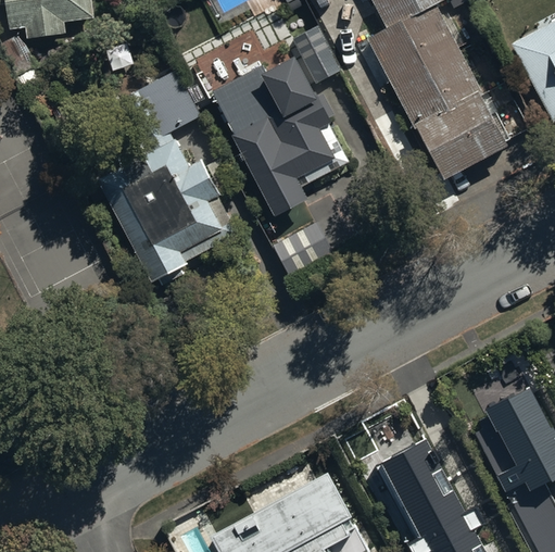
[(0,4),(5,4),(9,28),(25,26),(26,38),(63,33),(62,22),(92,17),(89,0),(0,0),(0,4)]
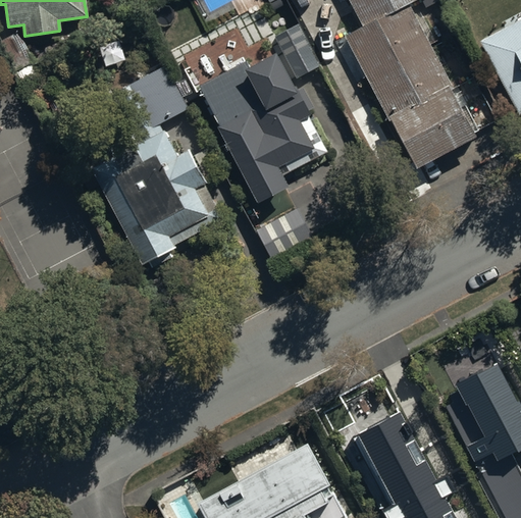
[(452,92),(407,5),(417,0),(347,0),(361,28),(345,36),(412,166),(497,122),(474,81),(452,92)]
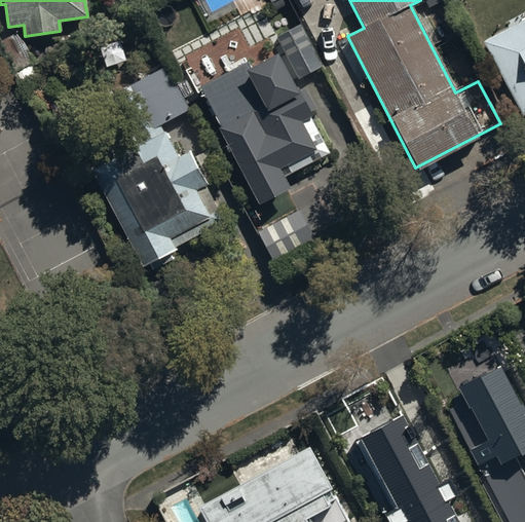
[(282,37),(277,39),(298,79),(319,69),(290,15),(274,24),(282,37)]
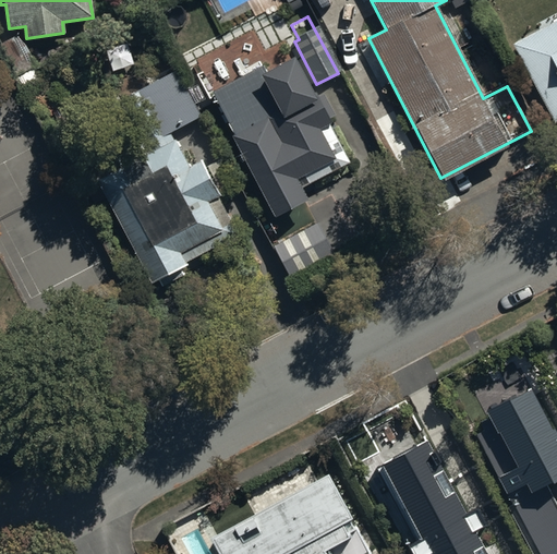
[(556,121),(556,22),(512,46),(554,124),(556,121)]
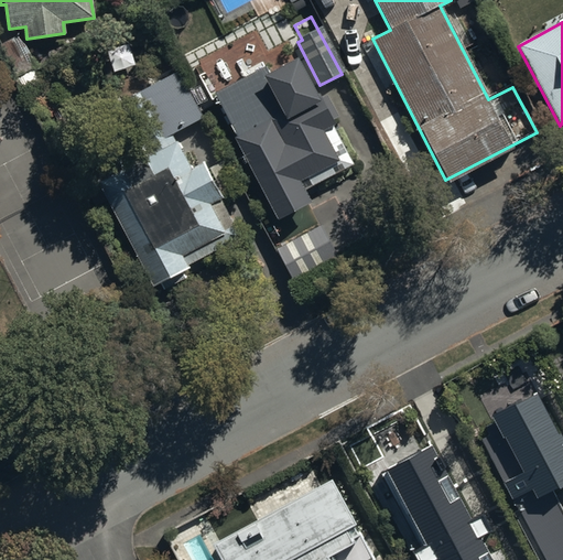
[(299,51),(214,93),(277,217),(310,200),(304,189),(352,164),(331,124),(334,121),(299,51)]
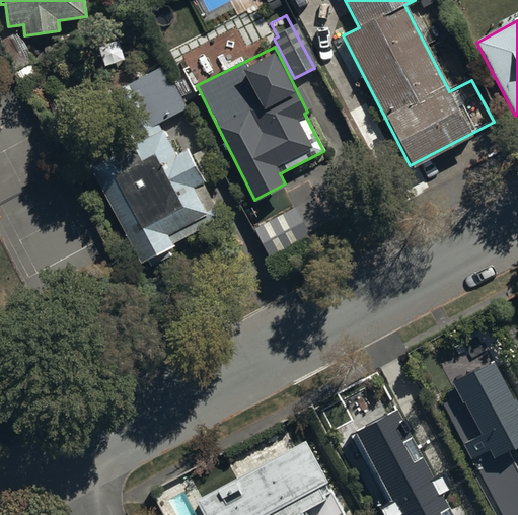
[(90,166),(140,261),(147,258),(150,265),(170,253),(167,247),(221,218),(202,181),(204,180),(187,148),(175,154),(159,123),(186,108),(164,67),(112,94),(137,142),(90,166)]
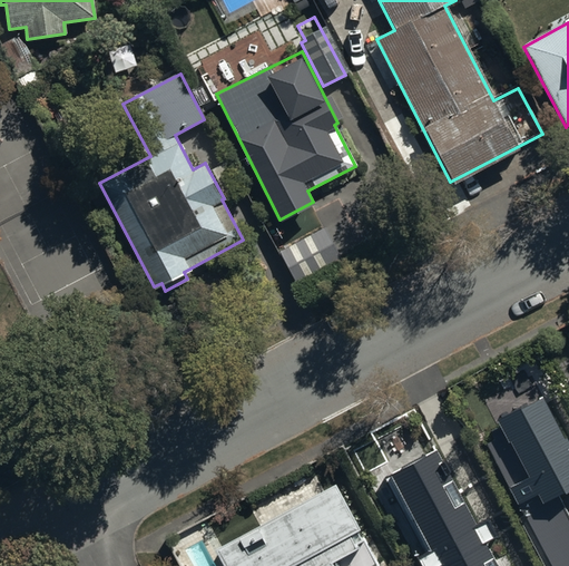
[(296,284),(340,260),(323,230),(280,253),(296,284)]
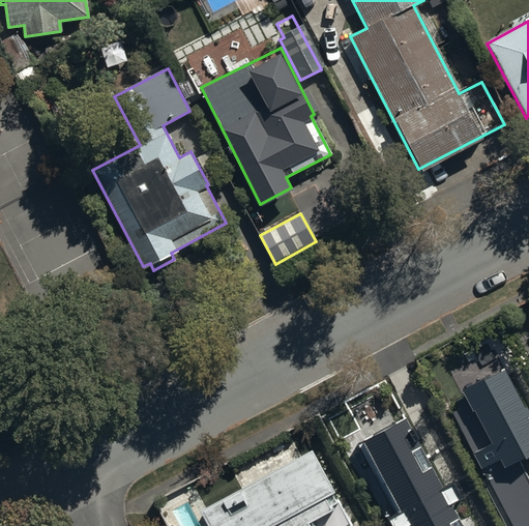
[(469,404),(452,413),(509,525),(528,525),(528,475),(522,463),(528,459),(528,411),(505,363),(461,386),(469,404)]
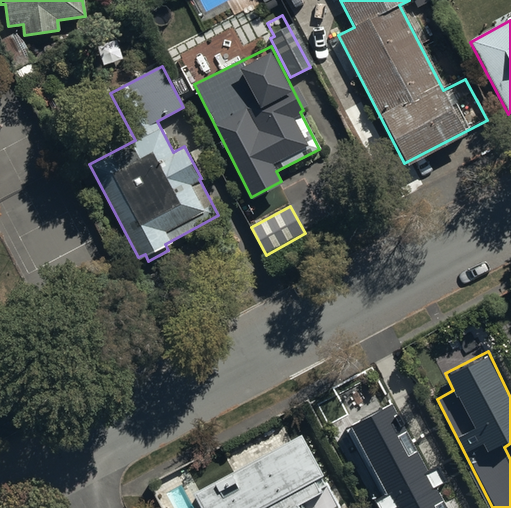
[(446,507),(392,404),(343,430),(384,507),(446,507)]
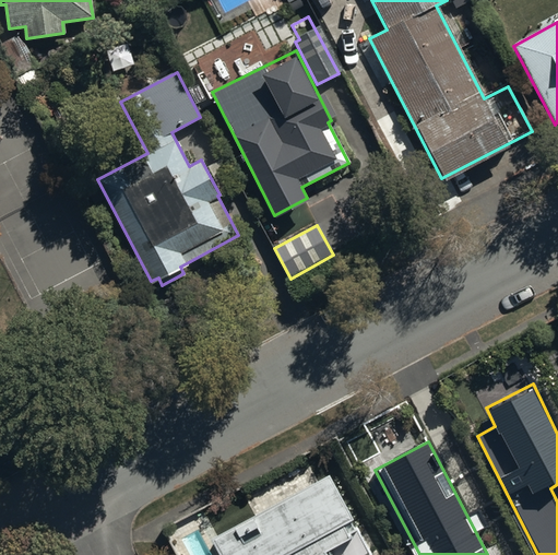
[(254,495),(261,506),(209,534),(220,554),(368,554),(348,518),(353,516),(328,470),(306,482),(300,471),(254,495)]
